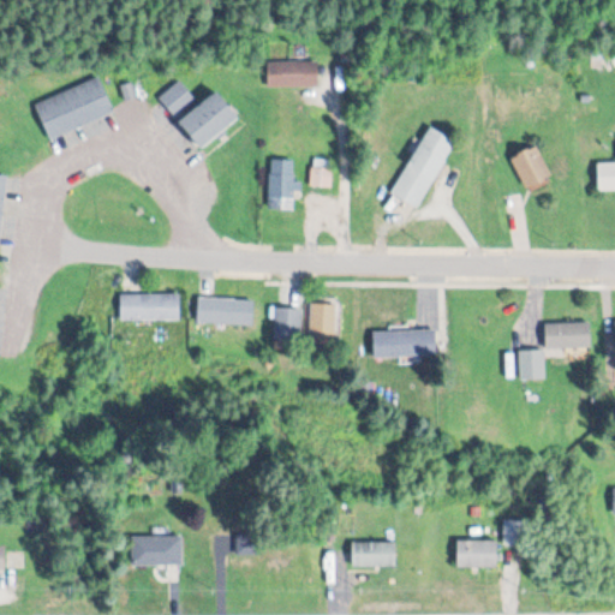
[(317,61),(268,61),(268,85),(317,85),(317,61)]
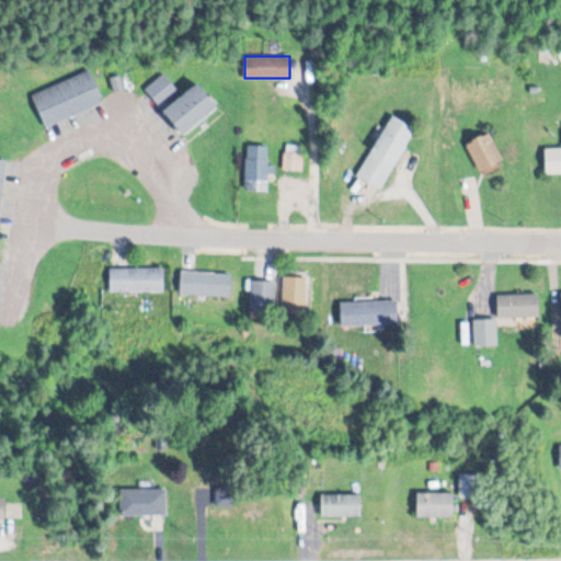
[(32,94),(44,127),(103,103),(90,71),(32,94)]
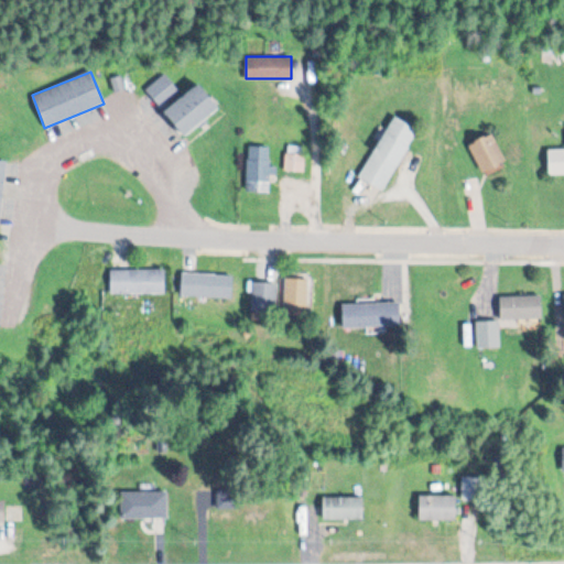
[(175,88),(164,75),(145,90),(158,104),(175,88)]
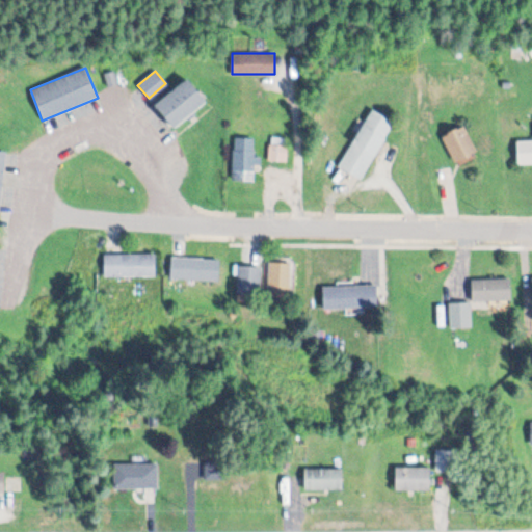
[(206,101),(186,78),(155,106),(174,128),(206,101)]
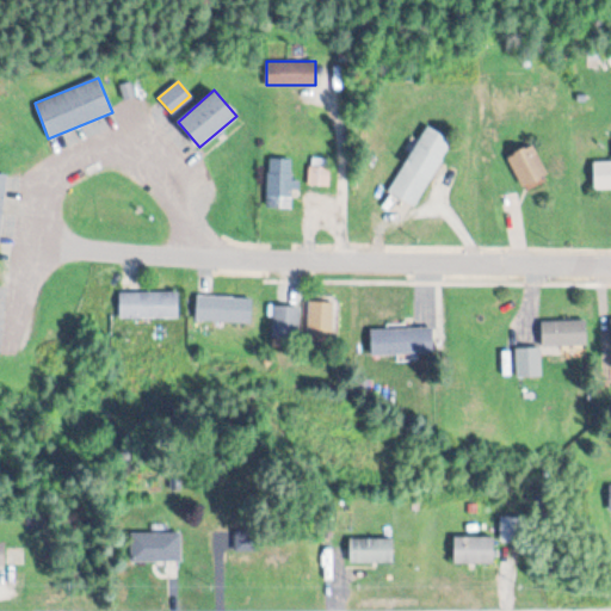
[(414,208),(454,141),(427,125),(388,192),(414,208)]
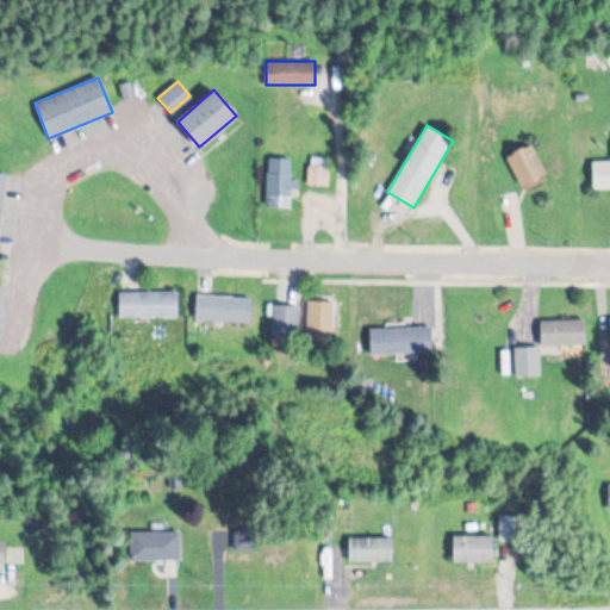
[(505,160),(524,187),(547,173),(528,144),(505,160)]
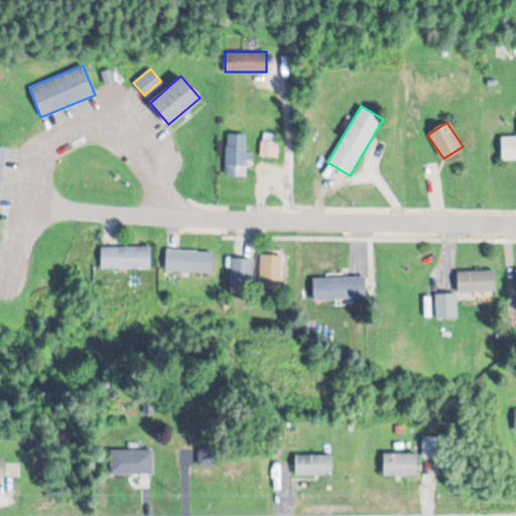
[(226,175),(246,175),(246,133),(226,133),(226,175)]
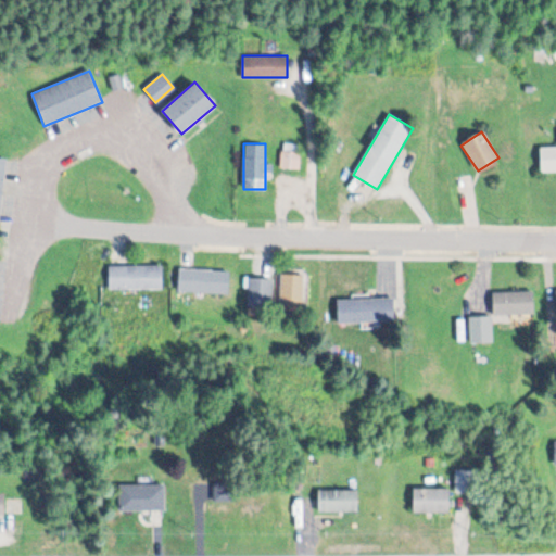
[(555,172),(555,147),(540,148),(540,173),(555,172)]
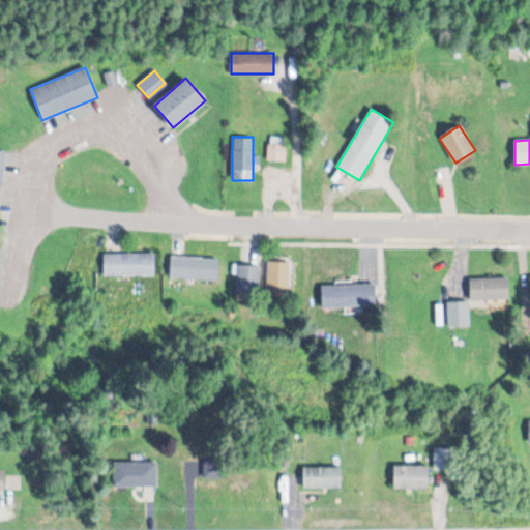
[(268,159),(285,159),(285,147),(268,147),(268,159)]
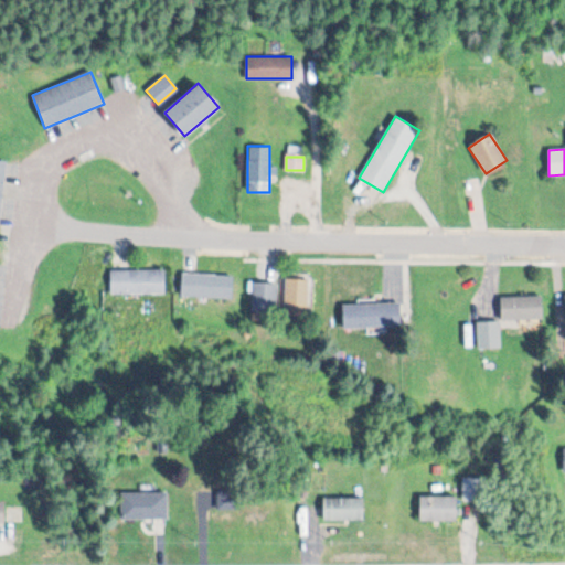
[(164,270),(110,270),(110,294),(164,294),(164,270)]
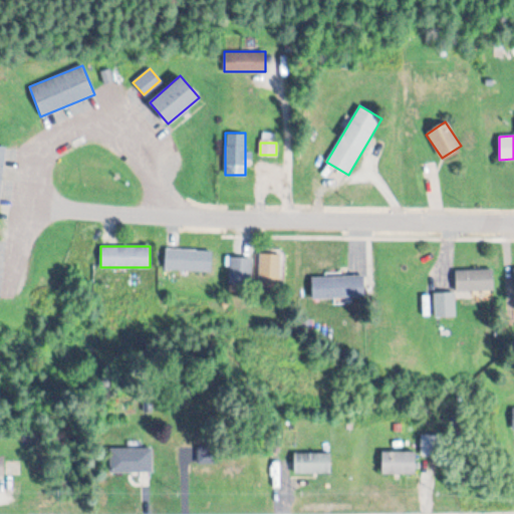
[(211,273),(212,251),(165,249),(164,270),(211,273)]
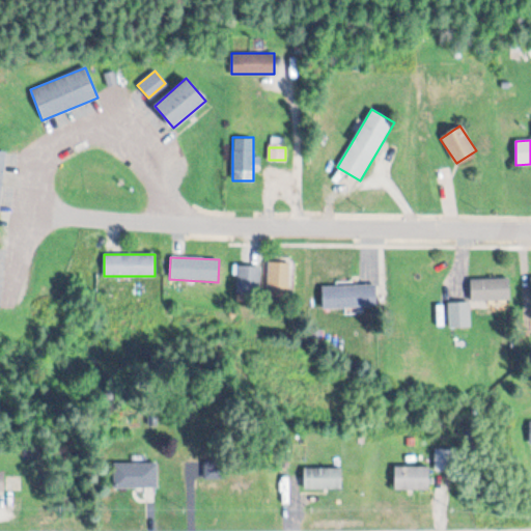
[(268,263),(268,298),(290,298),(290,263),(268,263)]
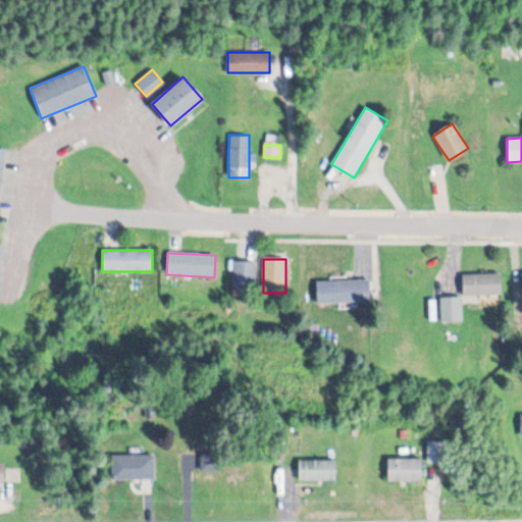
[(256,262),(232,262),(232,291),(256,291),(256,262)]
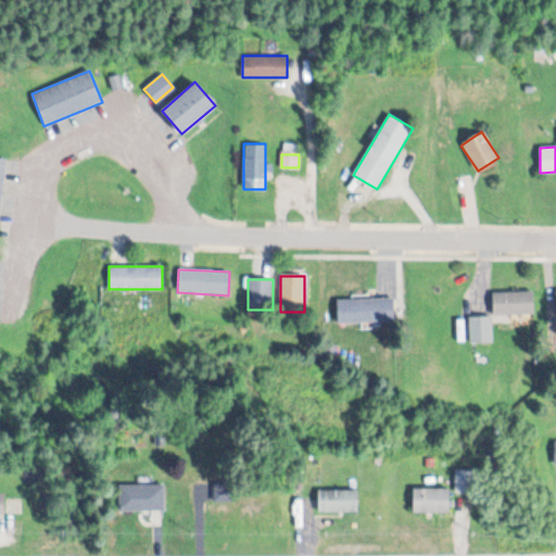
[(532,291),(493,291),(493,313),(532,313),(532,291)]
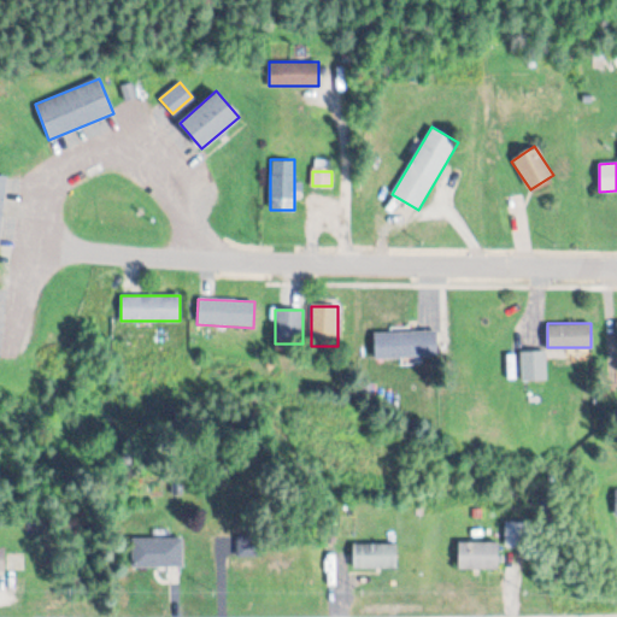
[(438,358),(438,331),(375,331),(375,358),(438,358)]
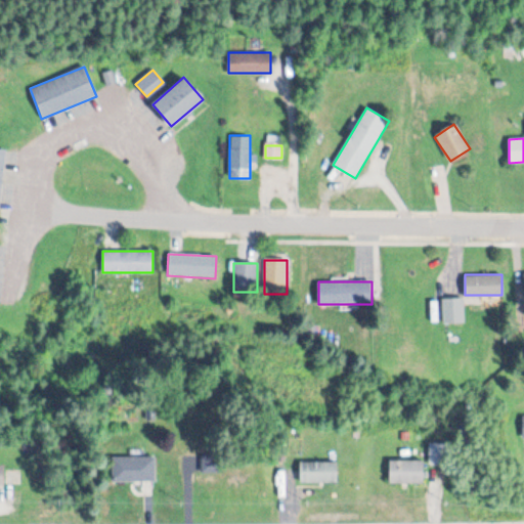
[(464,322),(464,298),(442,298),(442,322),(464,322)]
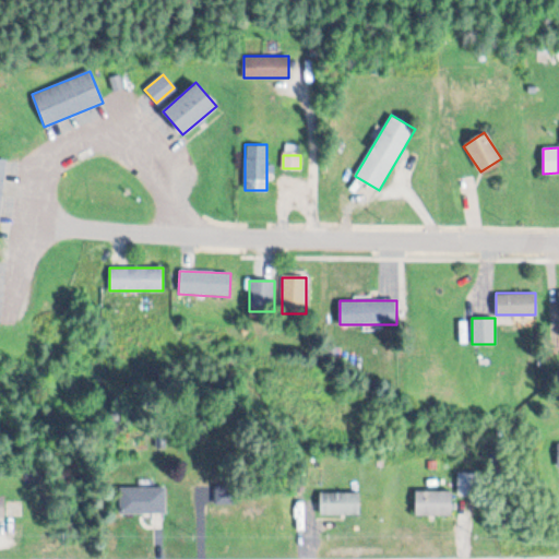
[(165,486),(120,486),(120,513),(165,513),(165,486)]
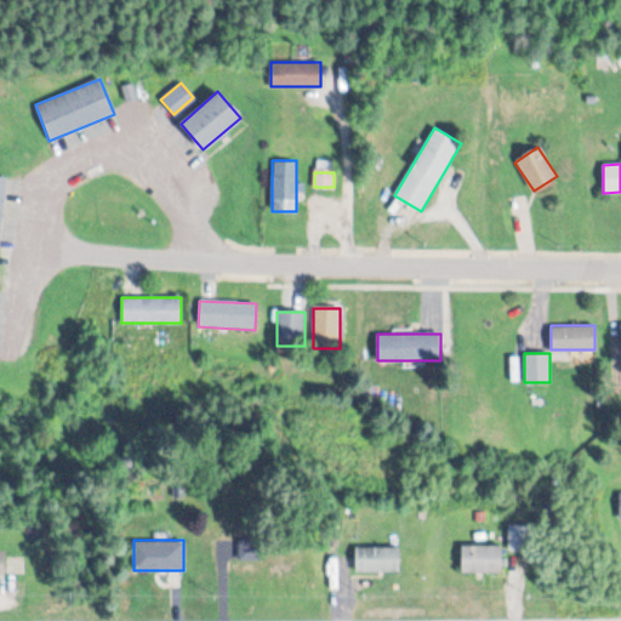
[(501,573),(501,545),(461,545),(461,573),(501,573)]
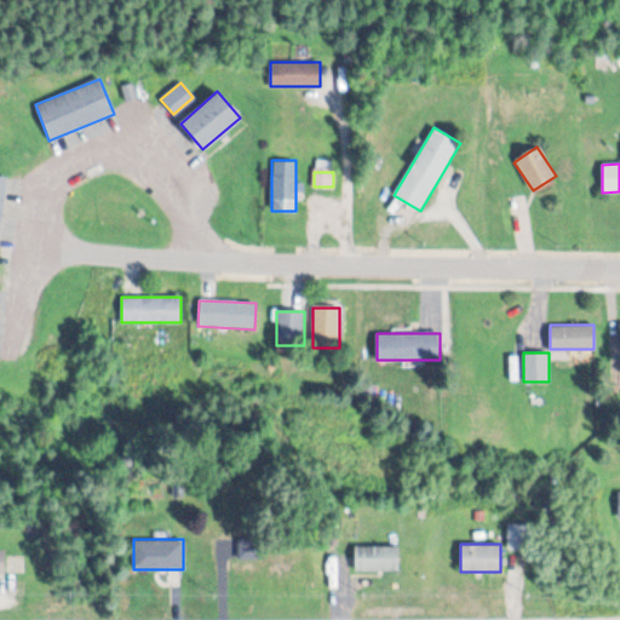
[(354,570),(397,570),(397,546),(354,546),(354,570)]
